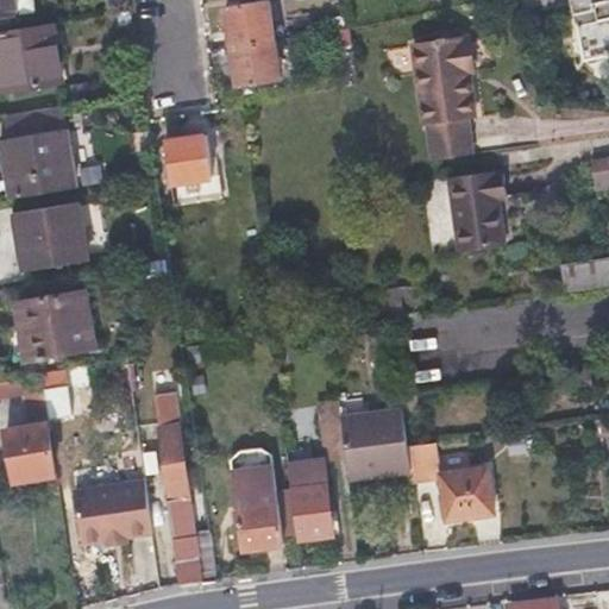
[(0,0),(0,17),(33,12),(31,0),(0,0)]
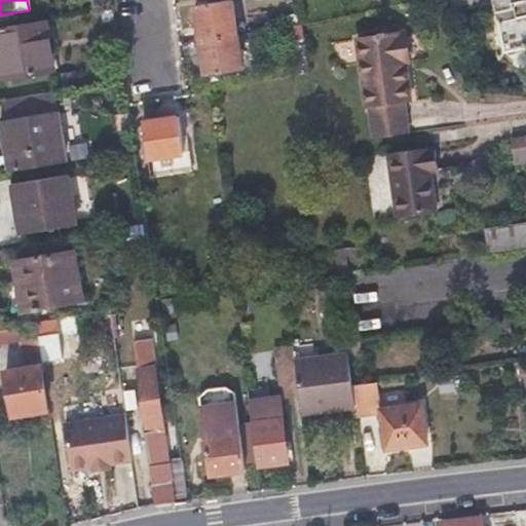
[(493,0),(503,46),(525,41),(525,0),(452,0),(454,7),(491,0),(493,0)]
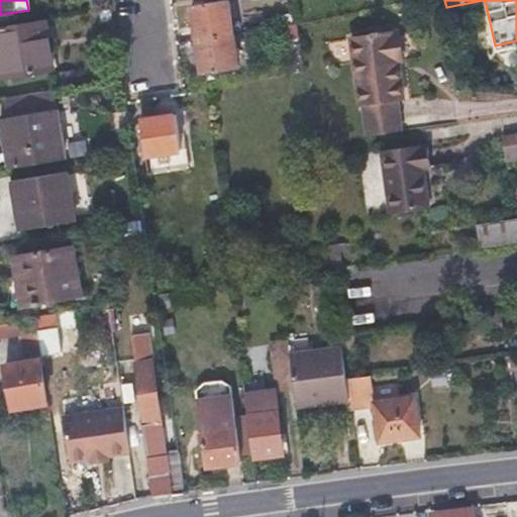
[(195,38),(227,33),(223,1),(190,5),(195,38)]
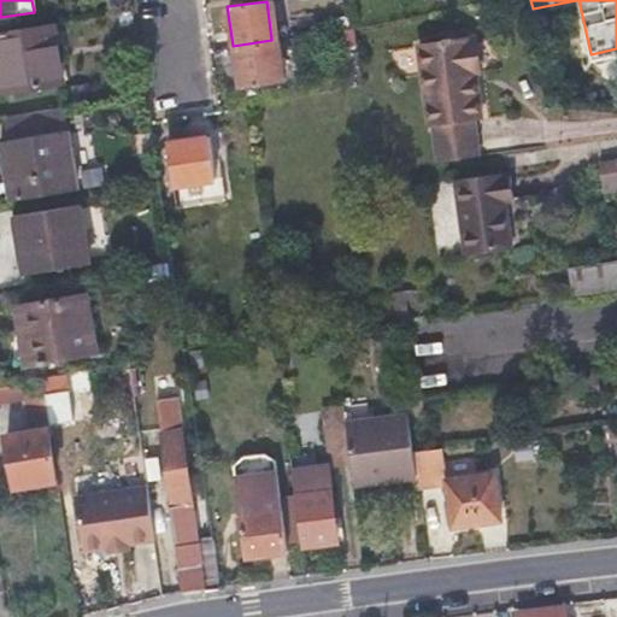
[(0,77),(3,94),(62,86),(60,81),(58,64),(52,28),(0,35),(0,77)]
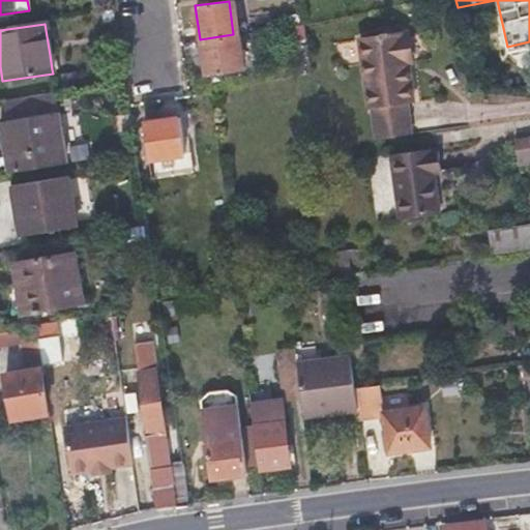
[(404,32),(396,33),(401,60),(408,59),(404,32)]
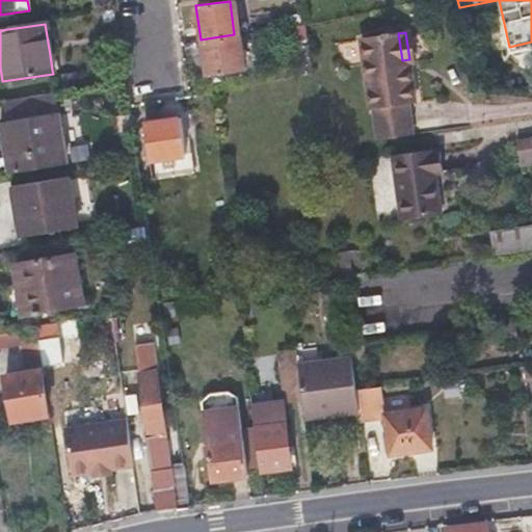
[(367,110),(408,101),(402,60),(398,33),(355,40),(367,110)]
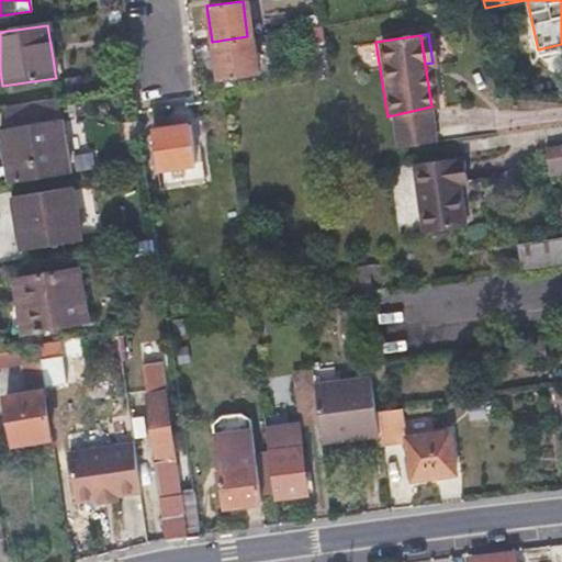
[(253,75),(247,36),(212,42),(217,79),(253,75)]
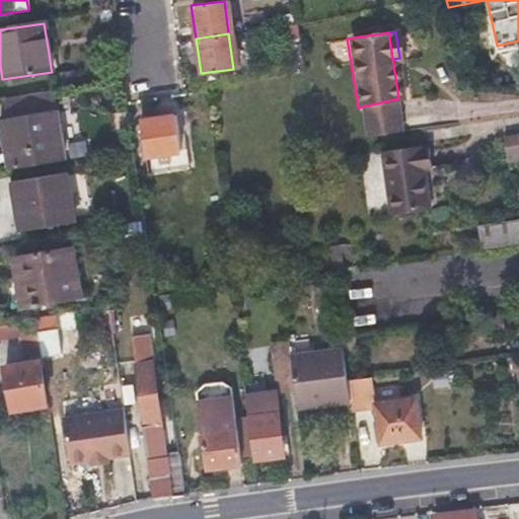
[(56,91),(26,93),(27,108),(56,107),(56,91)]
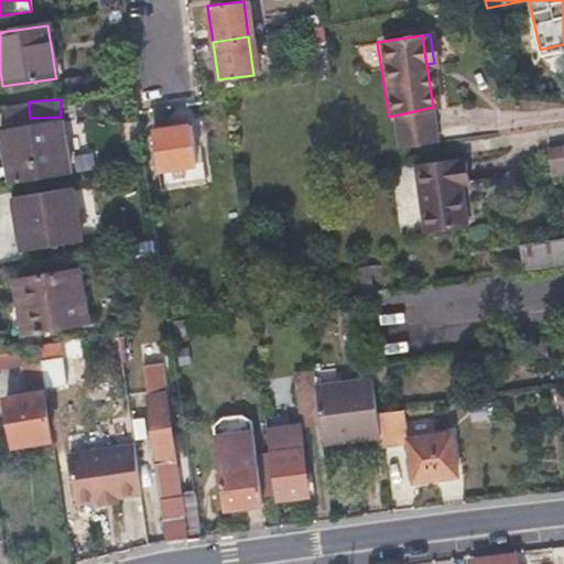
[(433,107),(389,117),(393,144),(431,140),(426,109),(433,107)]
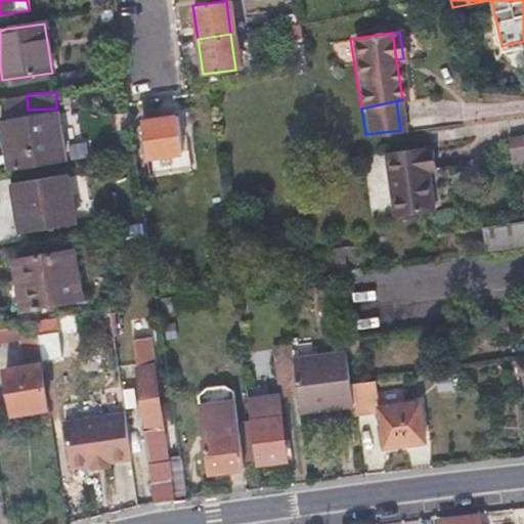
[(63,162),(59,136),(55,111),(5,119),(14,170),(63,162)]
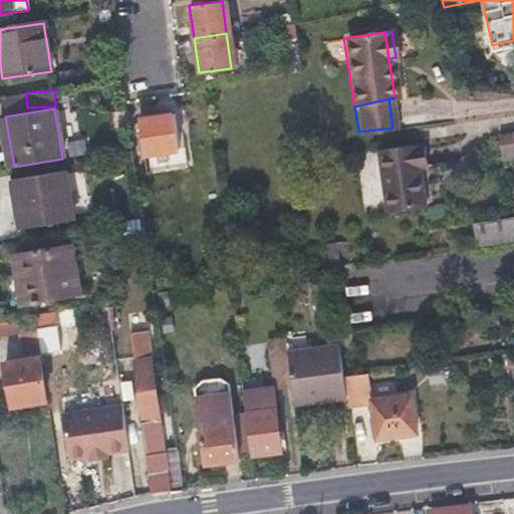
[(138,122),(141,139),(144,156),(178,150),(173,115),(138,122)]
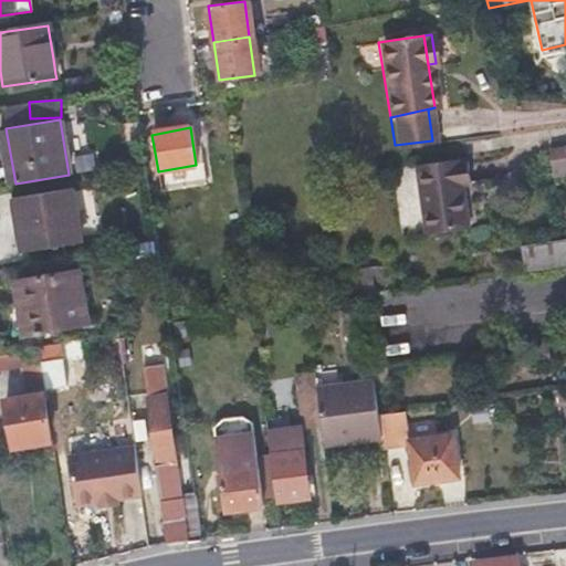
[(0,128),(0,142),(7,185),(16,184),(6,128),(0,128)]
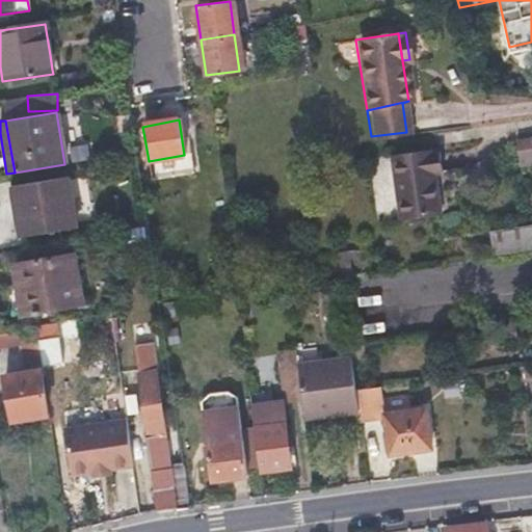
[(531,139),(521,142),(522,165),(531,163),(531,139)]
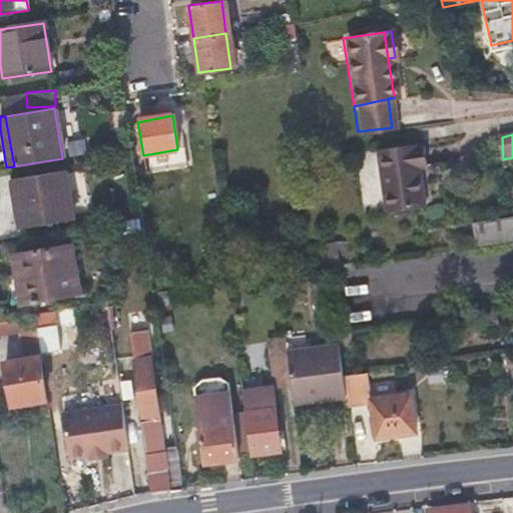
[(416,166),(419,165),(422,165),(420,145),(414,147),(413,143),(374,148),(382,210),(420,204),(416,166)]
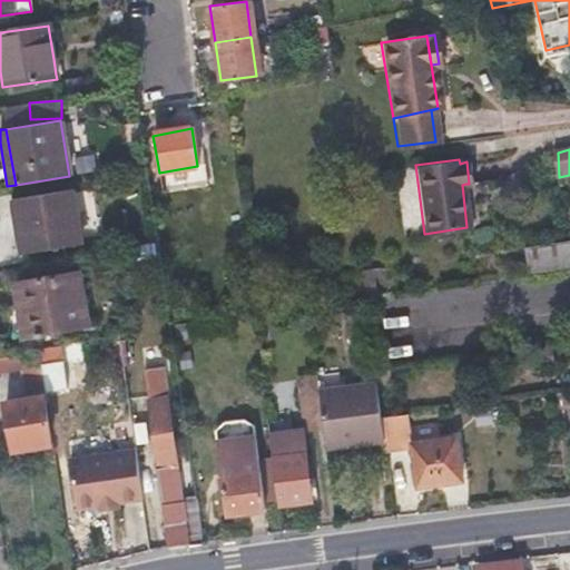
[(17,198),(22,225),(27,252),(80,244),(71,189),(17,198)]
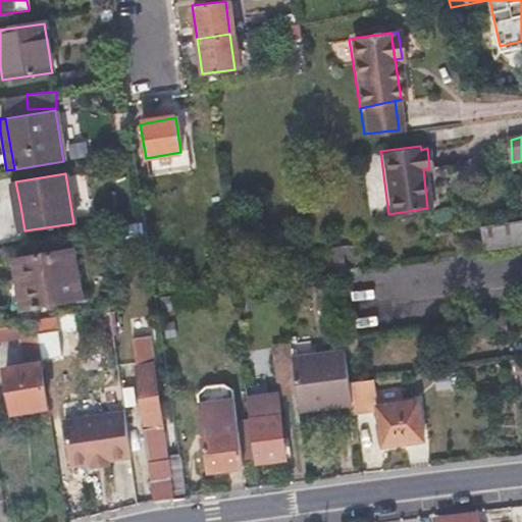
[(16,231),(24,230),(20,206),(15,181),(8,183),(16,231)]
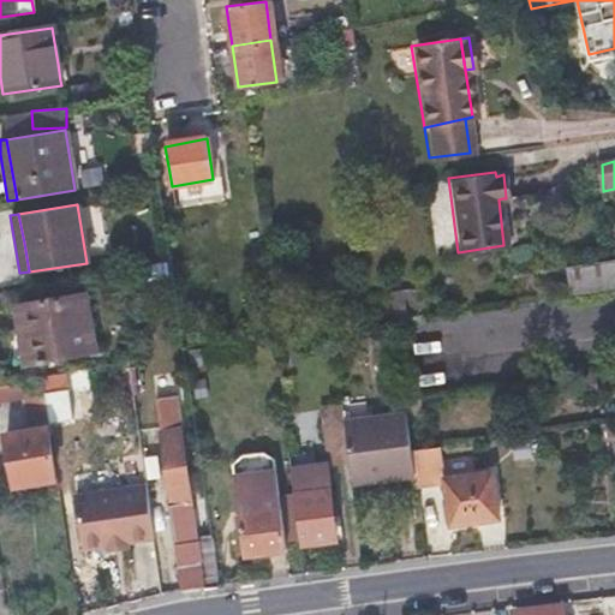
[(614,257),(560,267),(561,280),(563,294),(614,286),(614,257)]
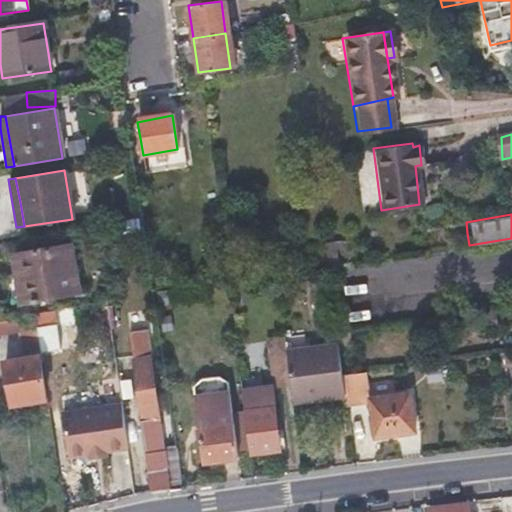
[(12,255),(14,269),(16,283),(23,281),(27,301),(77,292),(69,246),(12,255)]
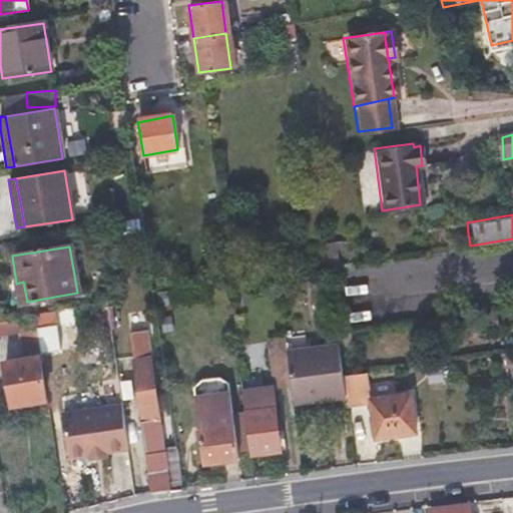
[(17,326),(20,342),(22,359),(2,361),(9,405),(43,400),(37,357),(40,356),(34,317),(9,321),(10,327),(17,326)]
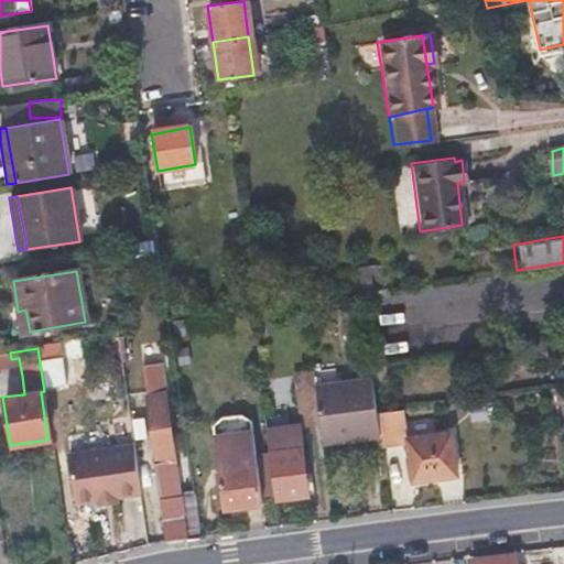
[(333,370),(310,373),(312,386),(335,382),(333,370)]
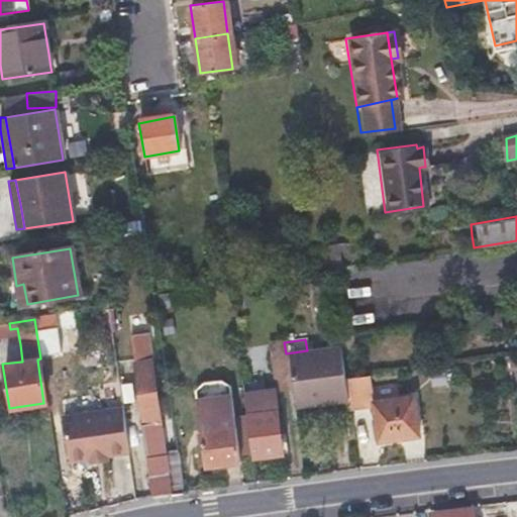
[(284,342),(284,340),(267,342),(274,390),(291,387),(289,381),(286,353),(284,342)]
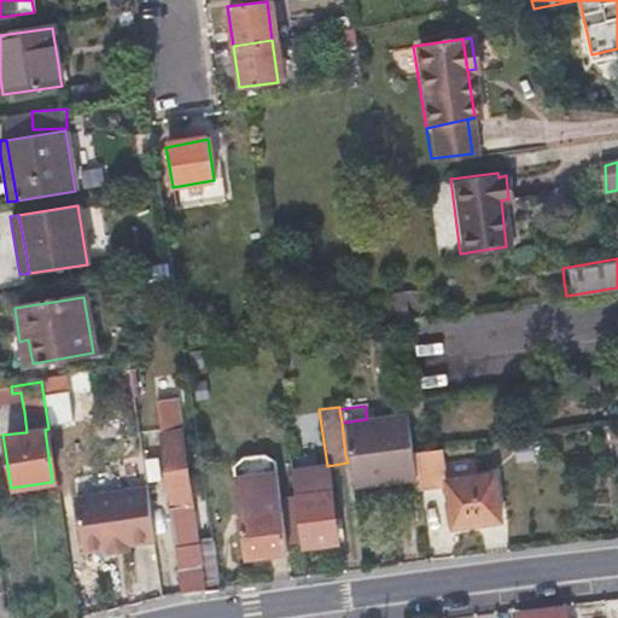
[(179,431),(176,431),(174,432),(169,410),(157,413),(170,507),(168,508),(180,593),(203,590),(179,431)]
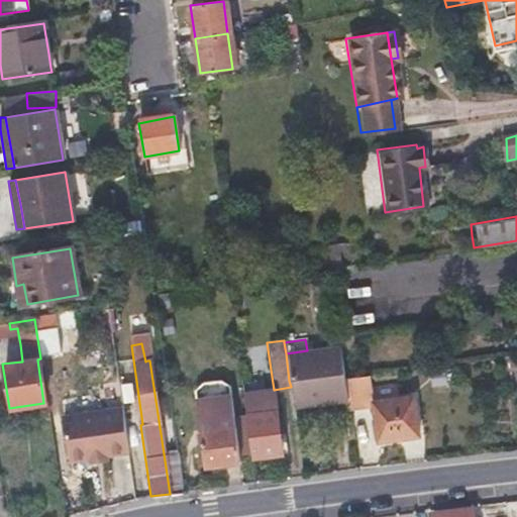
[(286,353),(289,381),(291,387),(293,407),(346,400),(343,380),(338,345),(307,350),(286,353)]
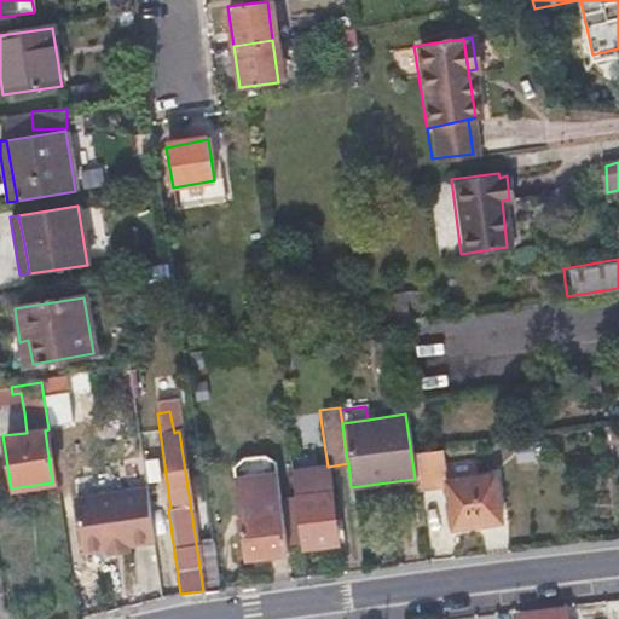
[(460,480),(446,482),(441,451),(411,455),(415,479),(416,490),(446,485),(452,527),(499,521),(493,475),(487,476),(460,480)]
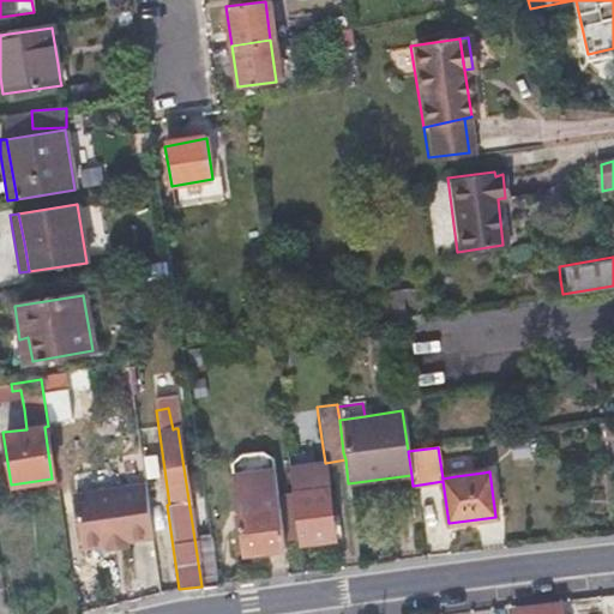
[(453,465),(456,476),(483,473),(481,459),(453,465)]
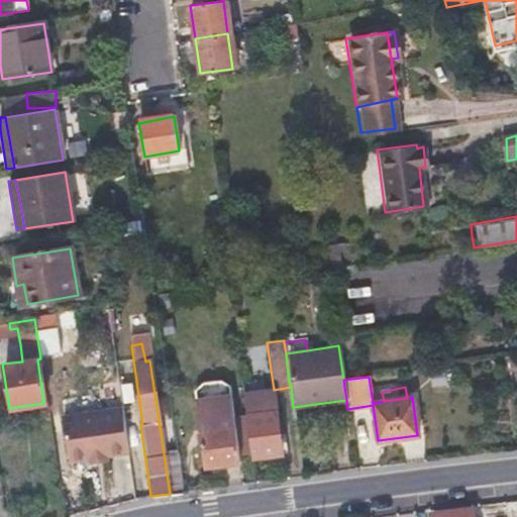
[(194,398),(199,437),(203,467),(239,461),(229,393),(227,391),(225,389),(222,388),(218,388),(201,390),(199,391),(197,392),(196,393),(194,395),(194,398)]
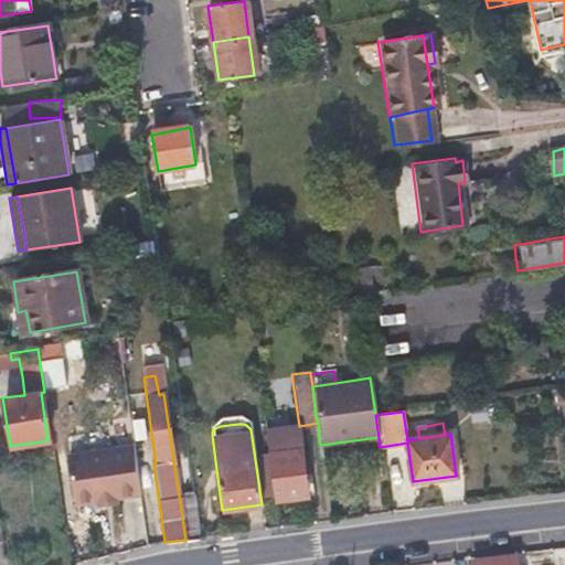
[(276,500),(290,498),(306,496),(296,426),(267,430),(276,500)]
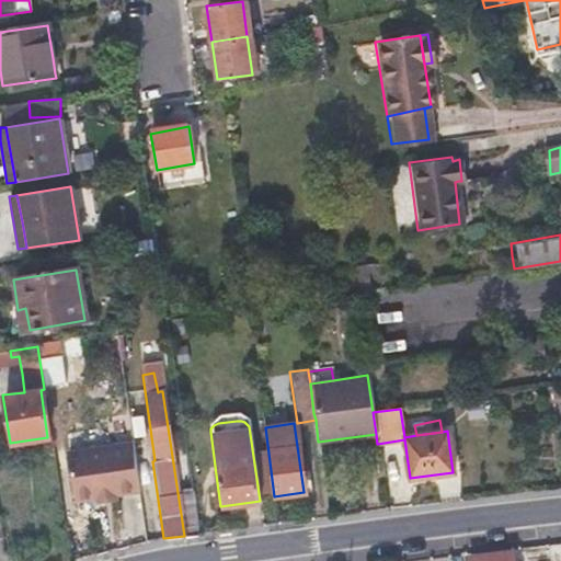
[(137,491),(132,443),(67,453),(73,501),(98,497),(115,494),(137,491)]
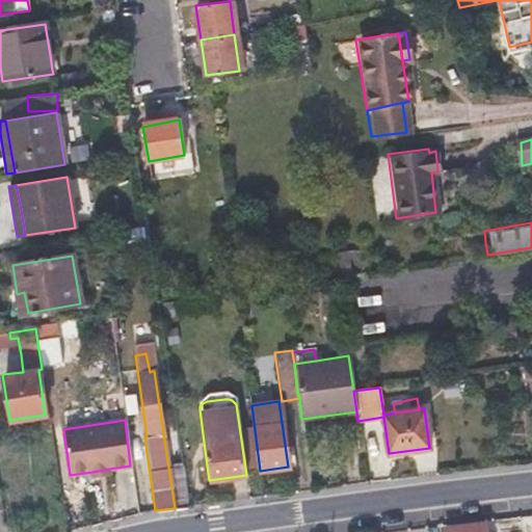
[(92,472),(92,477),(110,475),(109,469),(92,472)]
